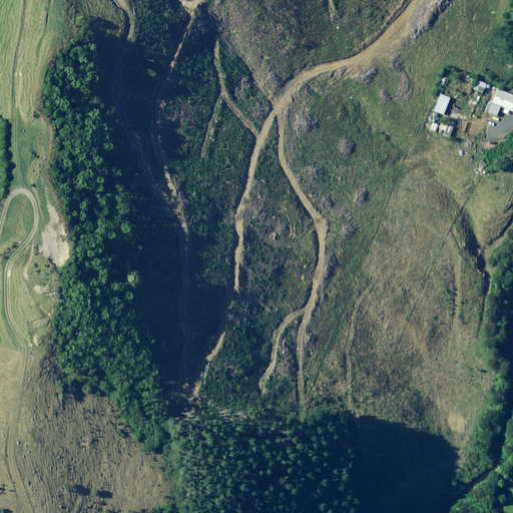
[(486,84),(476,80),(472,90),(482,94),(486,84)]
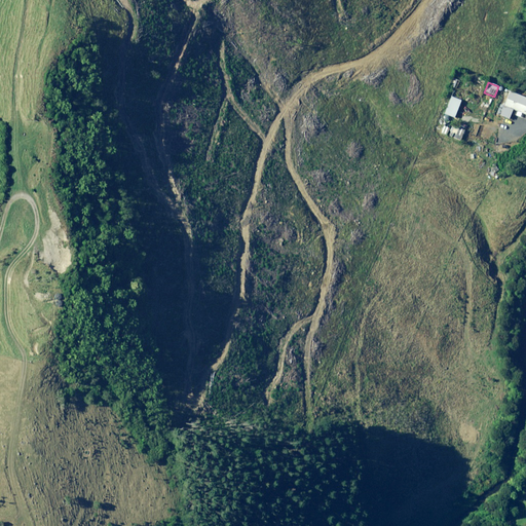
[(525,97),(509,90),(497,116),(508,120),(512,109),(516,111),(514,115),(518,117),(520,113),(525,115),(525,97)]
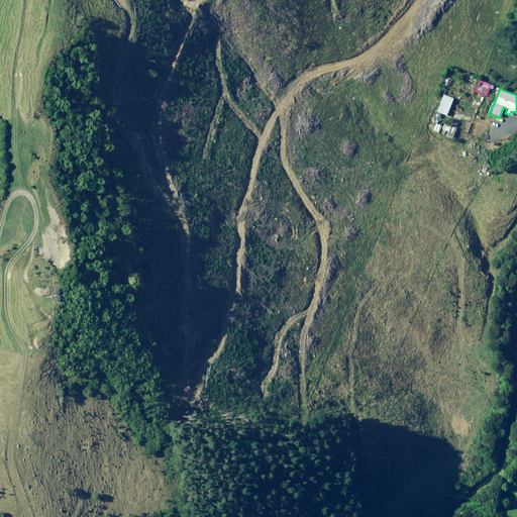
[(452,97),(442,93),(434,113),(444,117),(452,97)]
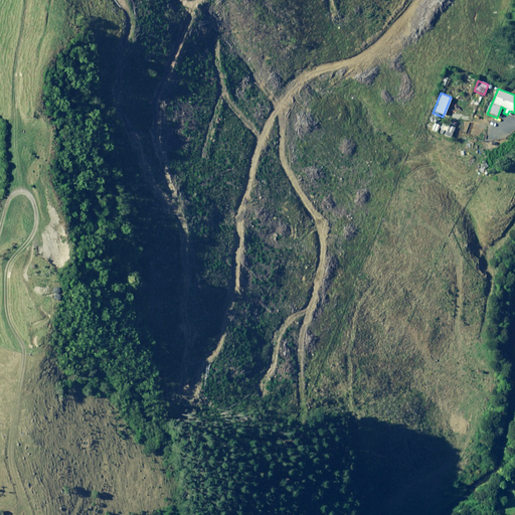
[(480,104),(473,103),(471,110),(478,112),(480,104)]
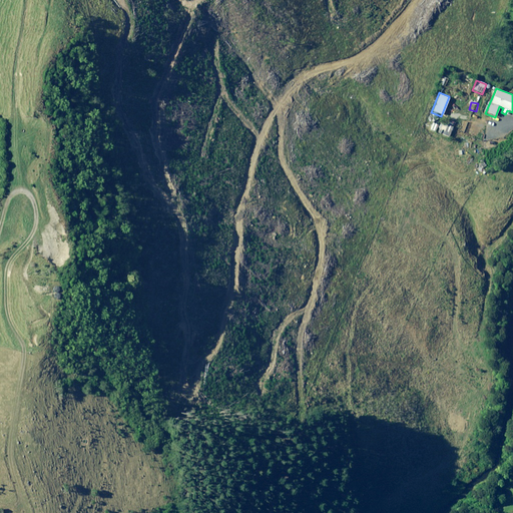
[(448,138),(450,133),(444,129),(448,124),(451,125),(452,124),(446,120),(438,126),(437,133),(448,138)]
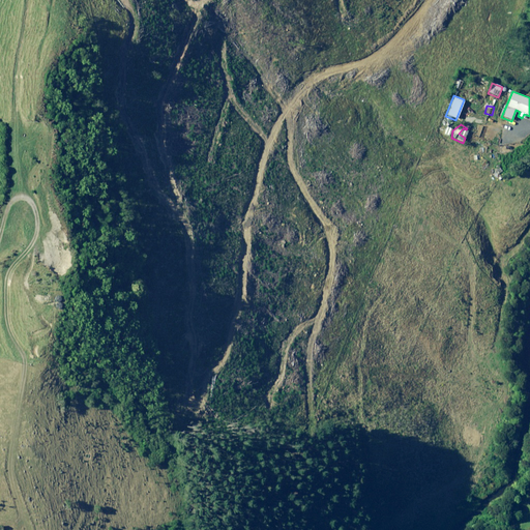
[(452,128),(446,126),(444,136),(449,138),(452,128)]
